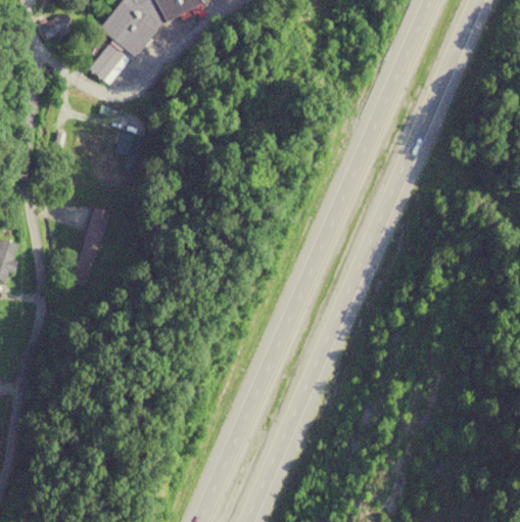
[(136,57),(153,35),(185,12),(204,6),(202,0),(121,0),(99,29),(136,57)]
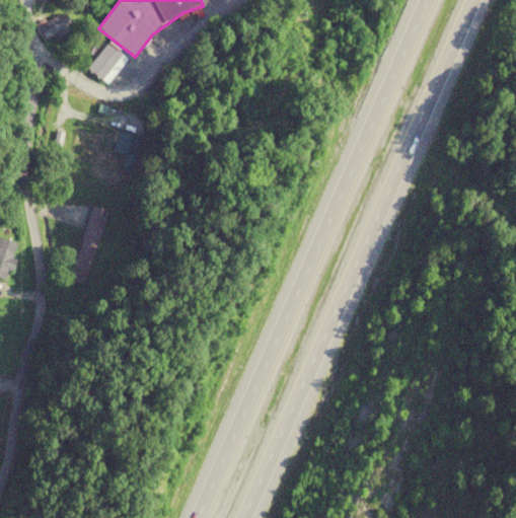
[(37,26),(48,43),(71,27),(60,11),(37,26)]
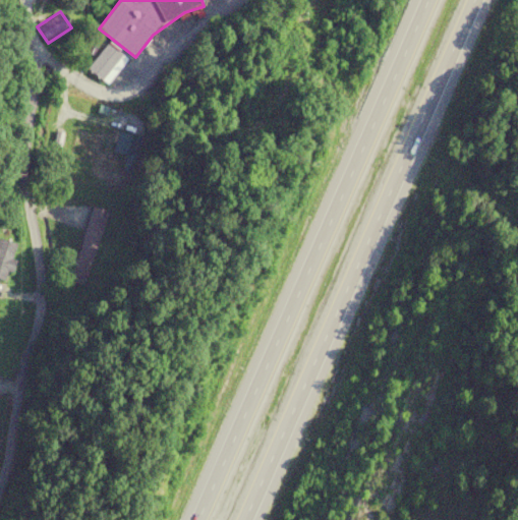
[(126,57),(109,44),(89,68),(106,82),(126,57)]
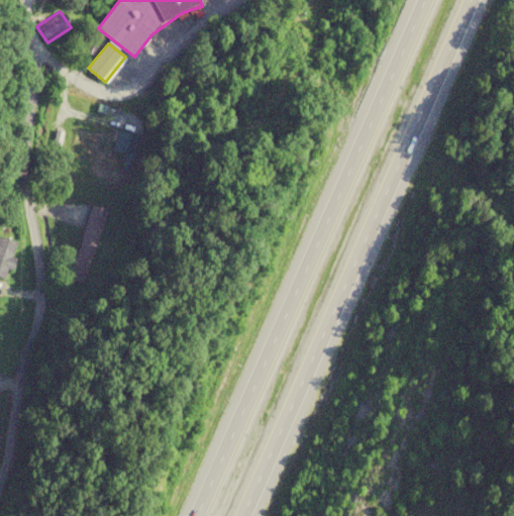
[(143,139),(125,130),(114,153),(127,160),(129,157),(133,159),(143,139)]
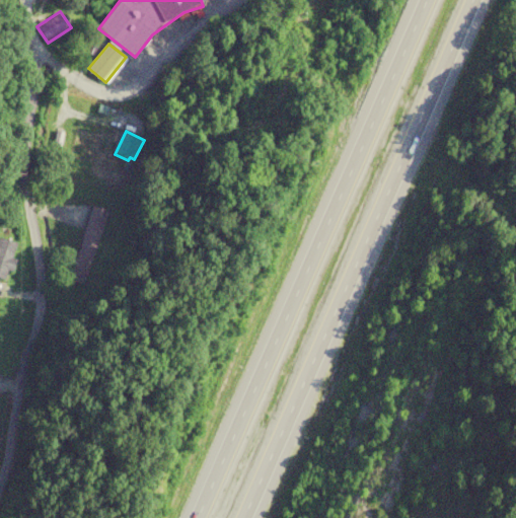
[(107,209),(91,204),(70,280),(86,284),(107,209)]
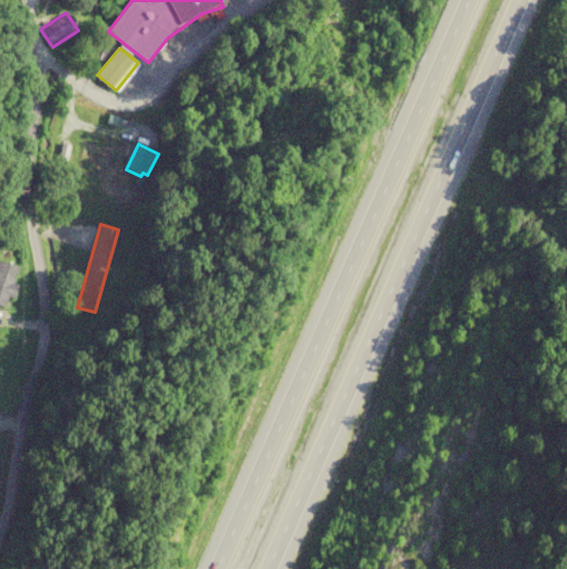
[(21,266),(0,260),(0,303),(10,307),(21,266)]
